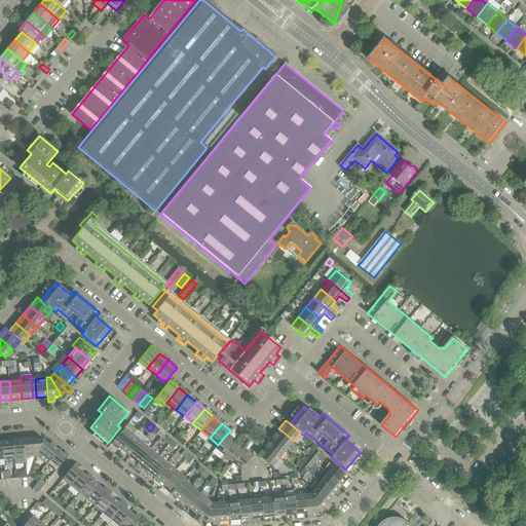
[(159,430),(154,426),(150,431),(155,435),(159,430)]
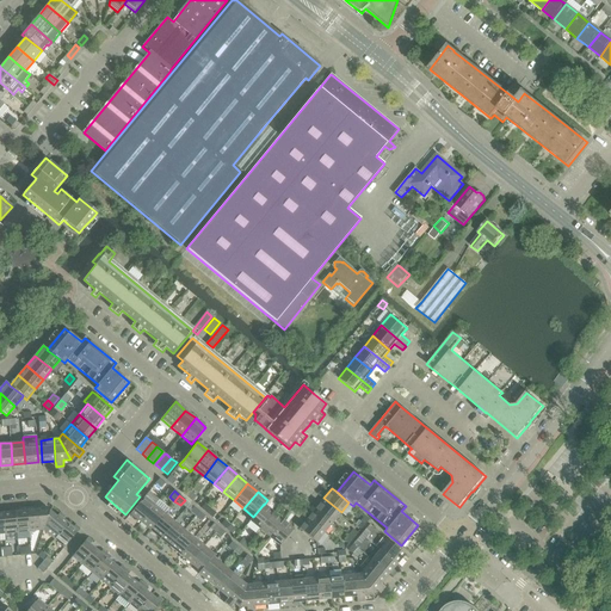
[(130,514),(140,523),(154,505),(144,497),(130,514)]
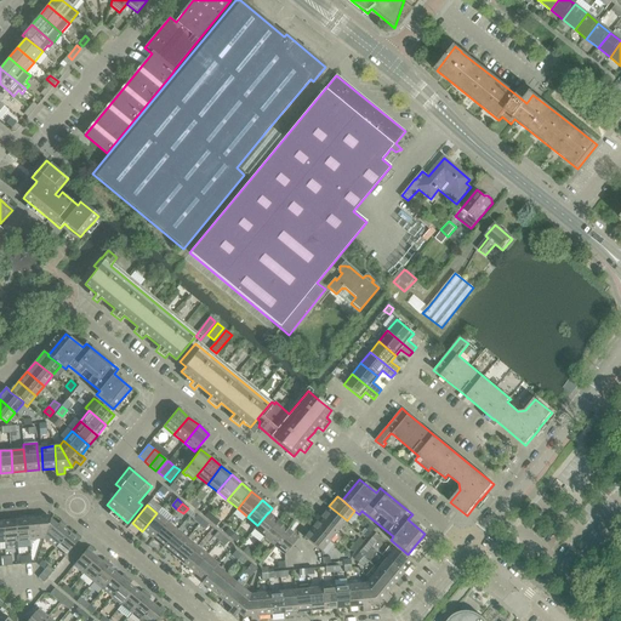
[(339,531),(347,520),(329,506),(320,517),(339,531)]
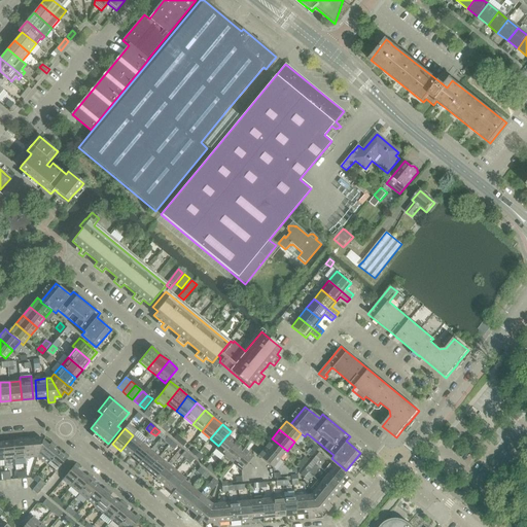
[(215,449),(223,456),(236,442),(227,435),(227,434),(218,446),(215,449)]
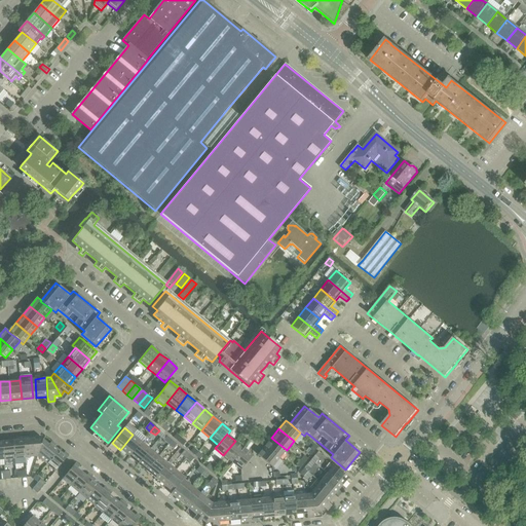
[(141,442),(133,435),(120,450),(129,457),(141,442)]
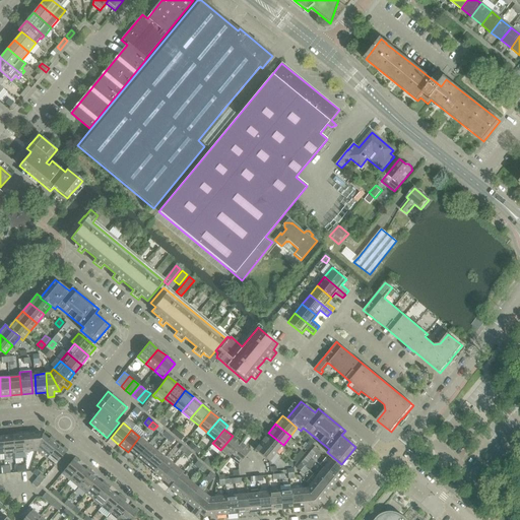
[(28,435),(22,435),(24,452),(37,451),(42,435),(34,436),(34,431),(28,432),(28,435)]
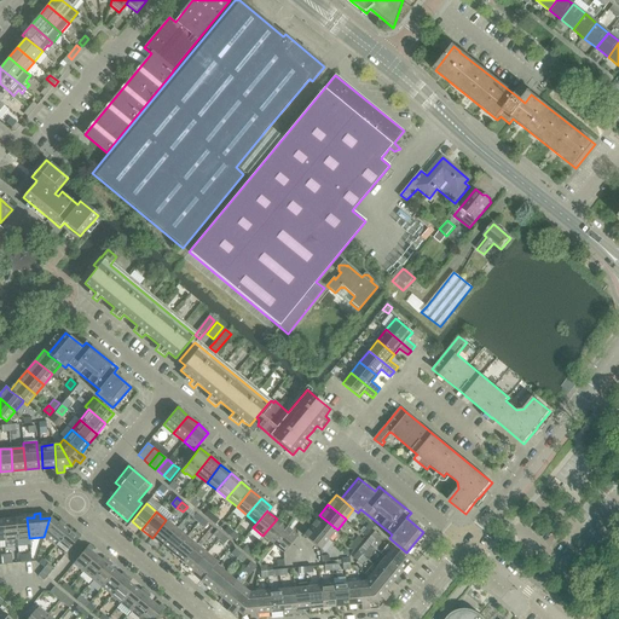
[(191,519),(197,524),(202,519),(196,514),(191,519)]
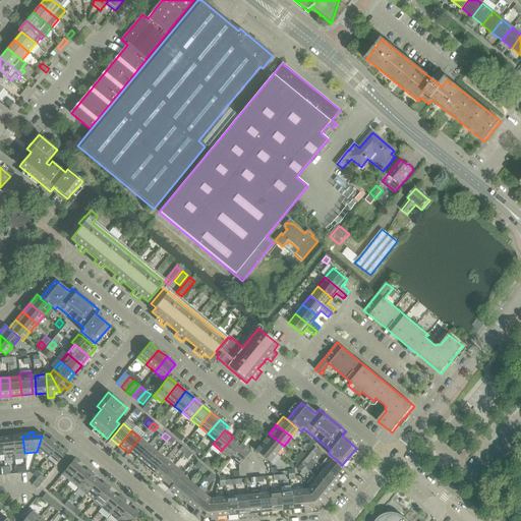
[(8,437),(2,438),(4,455),(14,454),(12,433),(7,433),(8,437)]
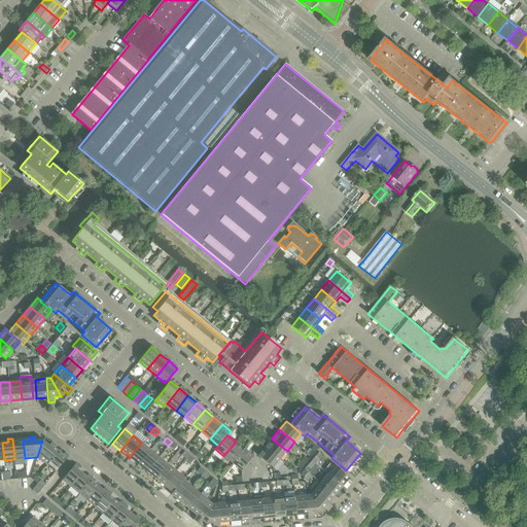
[(18,438),(12,438),(14,459),(25,458),(23,441),(18,442),(18,438)]
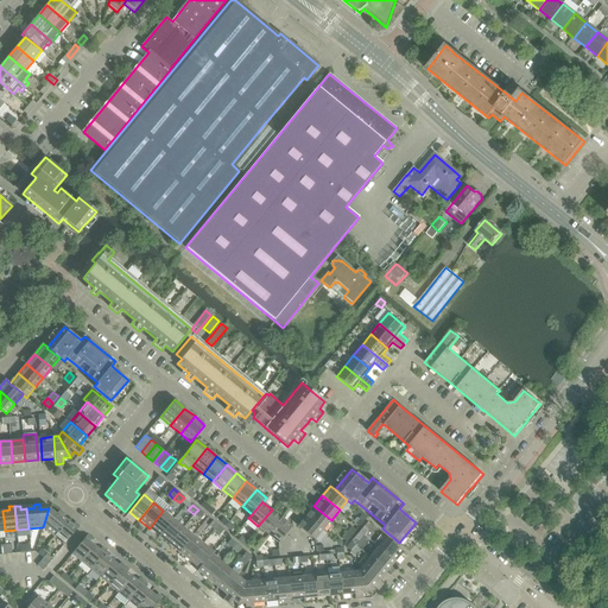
[(323,530),(331,520),(314,506),(306,515),(323,530)]
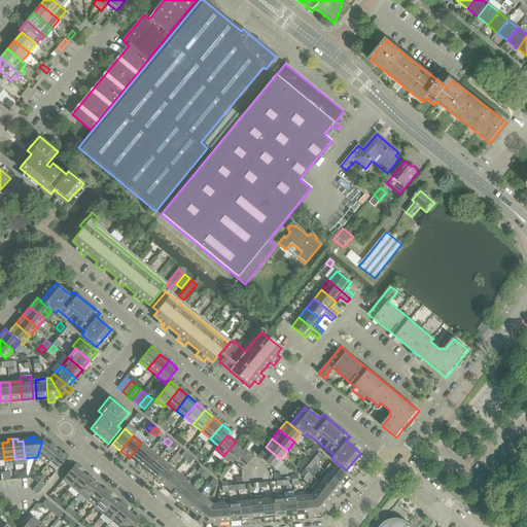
[(48,446),(42,441),(37,457),(47,465),(59,452),(54,448),(56,446),(51,442),(48,446)]
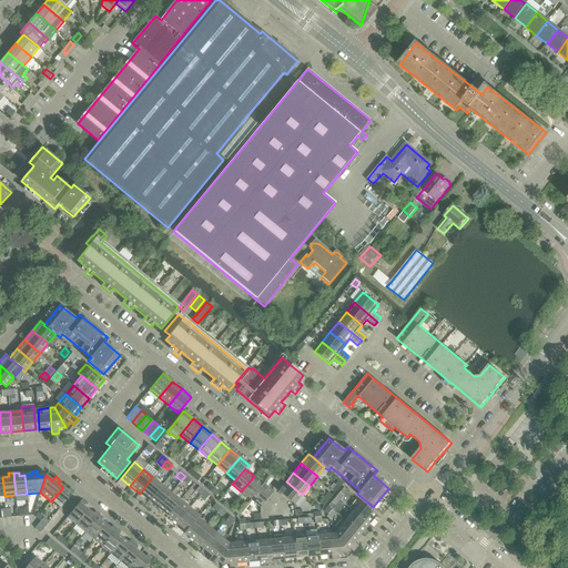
[(191,479),(185,476),(181,480),(186,485),(191,479)]
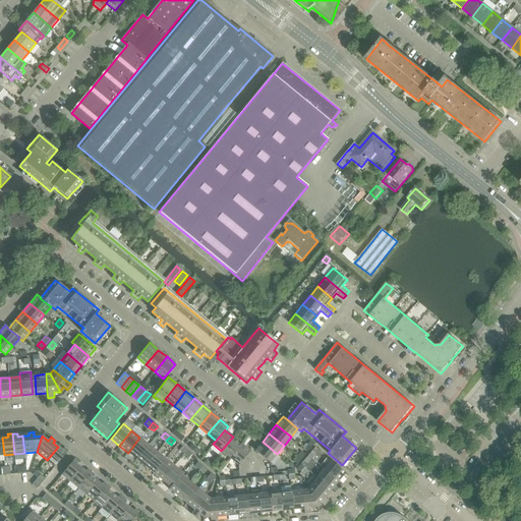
[(221,451),(230,458),(242,444),(233,437),(221,451)]
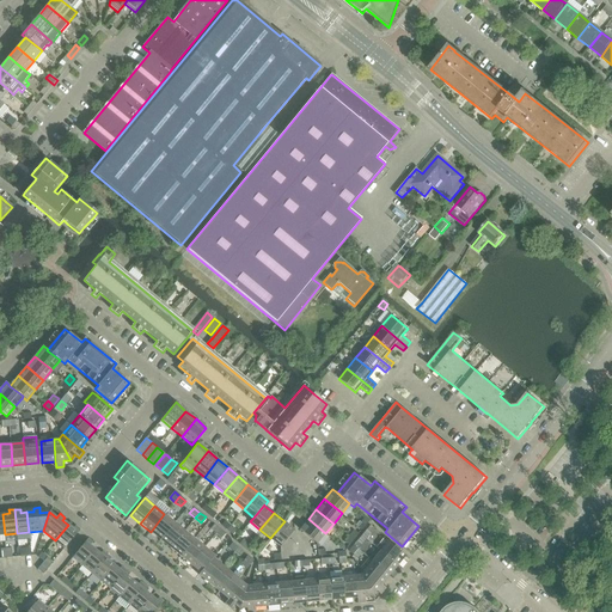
[(175,522),(164,514),(151,532),(160,540),(175,522)]
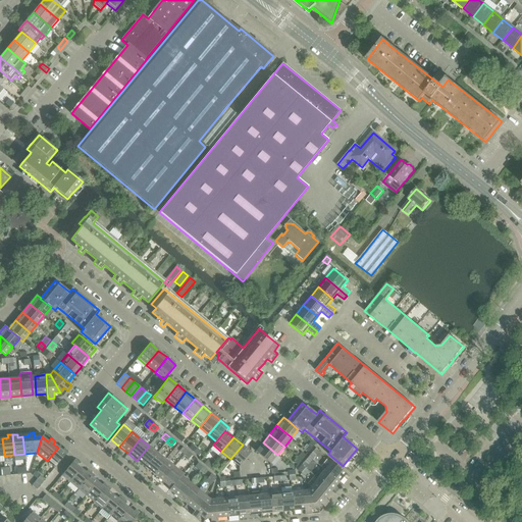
[(270,464),(277,455),(263,442),(255,452),(270,464)]
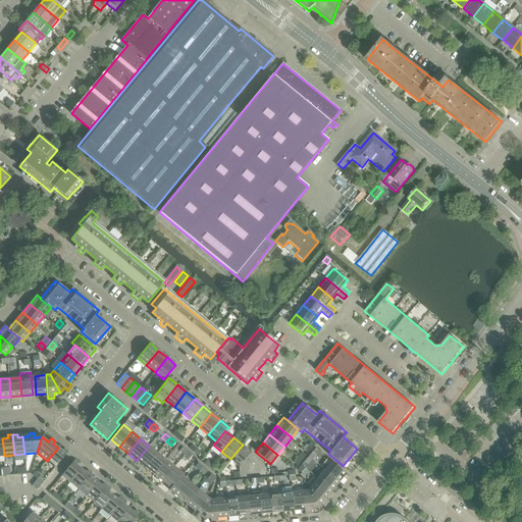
[(251,452),(243,445),(230,459),(239,466),(251,452)]
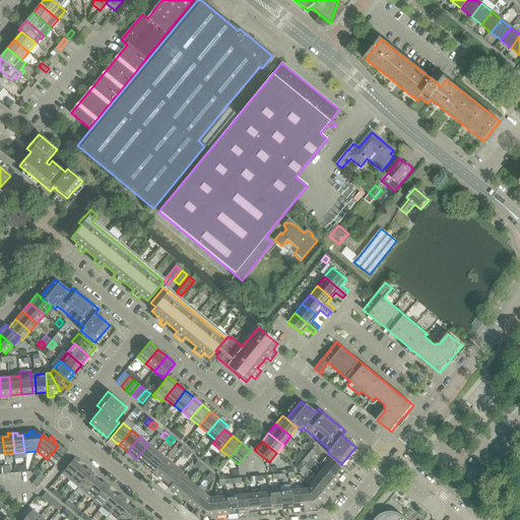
[(156,451),(148,444),(136,459),(144,465),(156,451)]
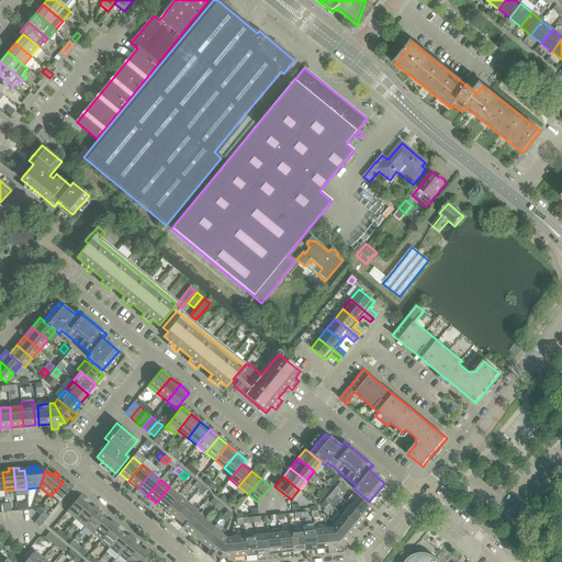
[(192,486),(198,491),(201,485),(197,481),(192,486)]
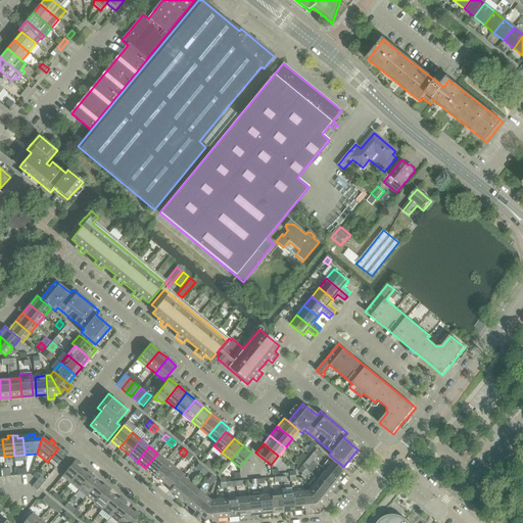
[(62,452),(58,448),(47,462),(55,469),(68,453),(64,449),(62,452)]
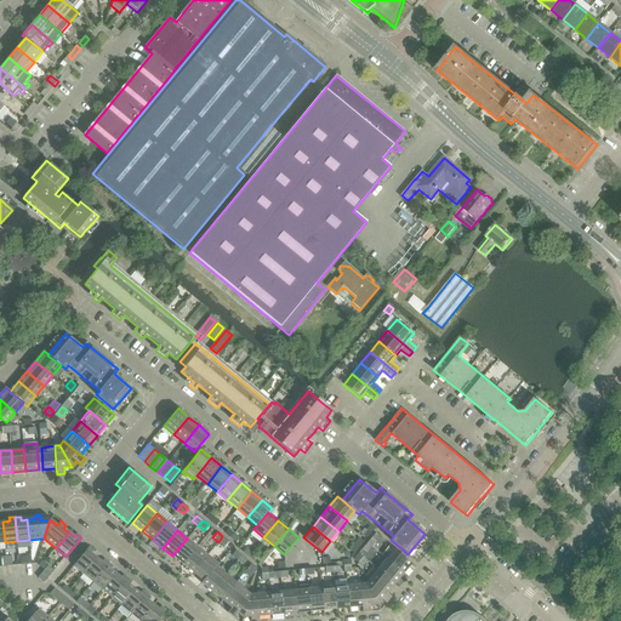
[(228,541),(222,536),(218,542),(223,547),(228,541)]
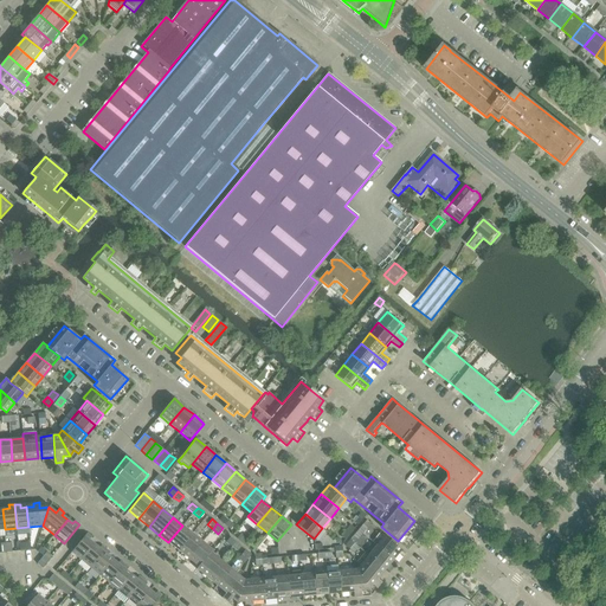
[(349,524),(345,530),(350,535),(355,529),(349,524)]
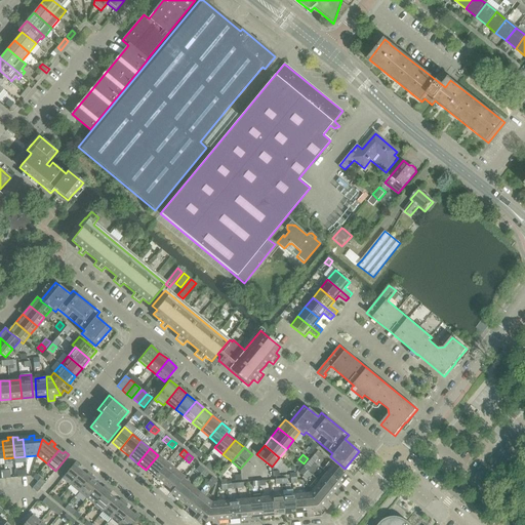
[(166,462),(158,455),(146,470),(155,477),(166,462)]
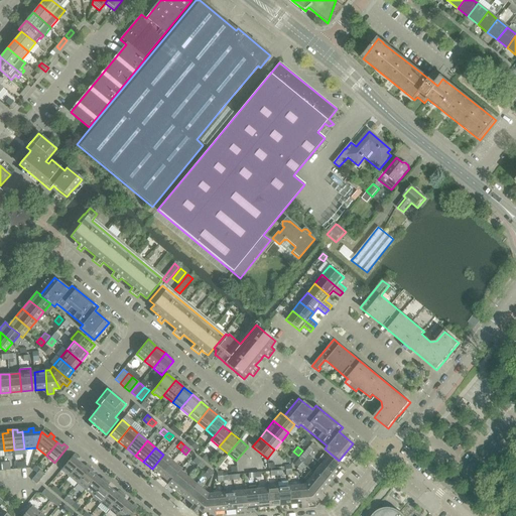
[(305,460),(309,456),(304,452),(301,457),(305,460)]
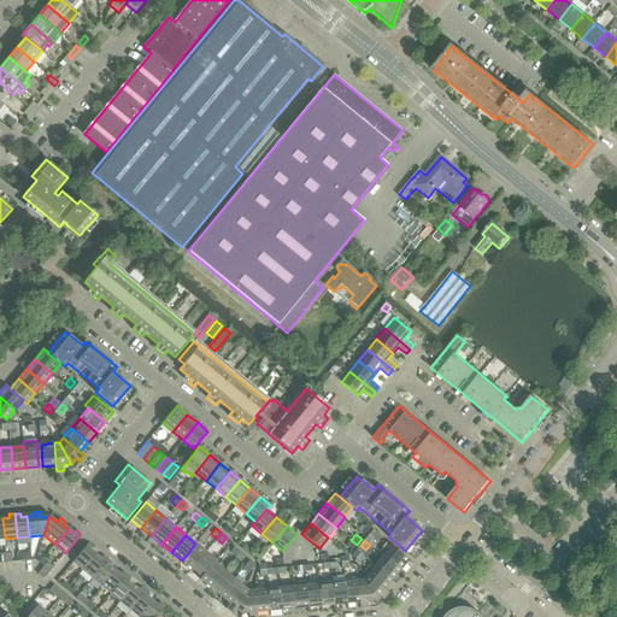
[(72,562),(82,570),(95,554),(90,550),(93,547),(88,544),(72,562)]
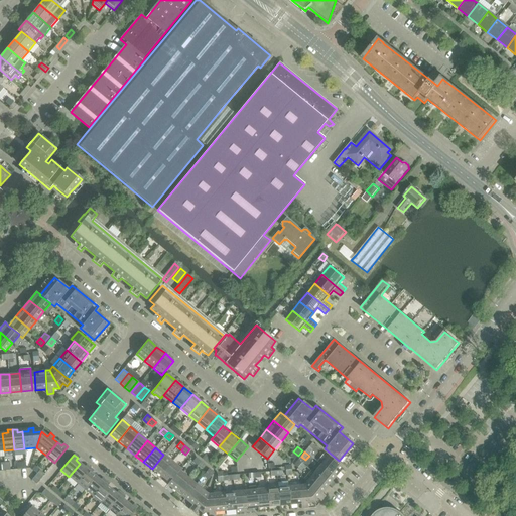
[(172,462),(163,455),(152,469),(160,476),(172,462)]
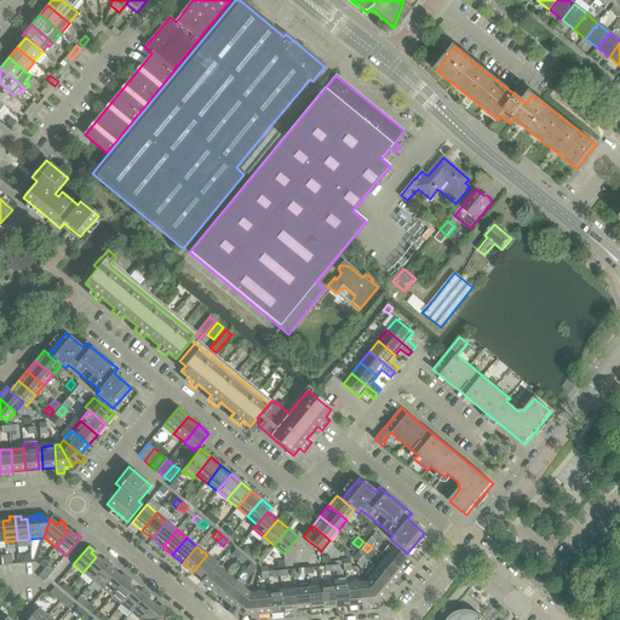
[(394,547),(385,558),(402,573),(411,562),(394,547)]
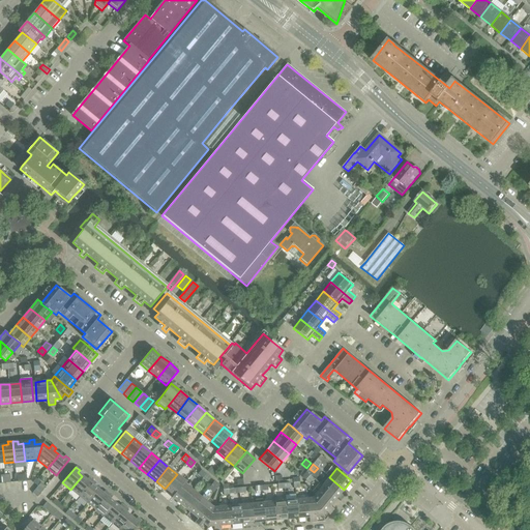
[(198,474),(202,478),(206,474),(201,470),(198,474)]
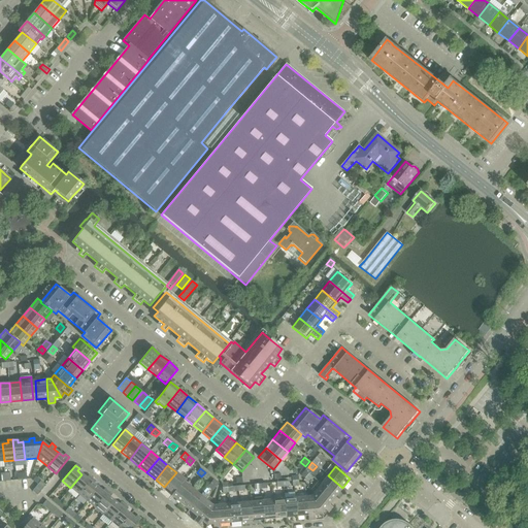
[(308,482),(312,476),(305,471),(301,475),(308,482)]
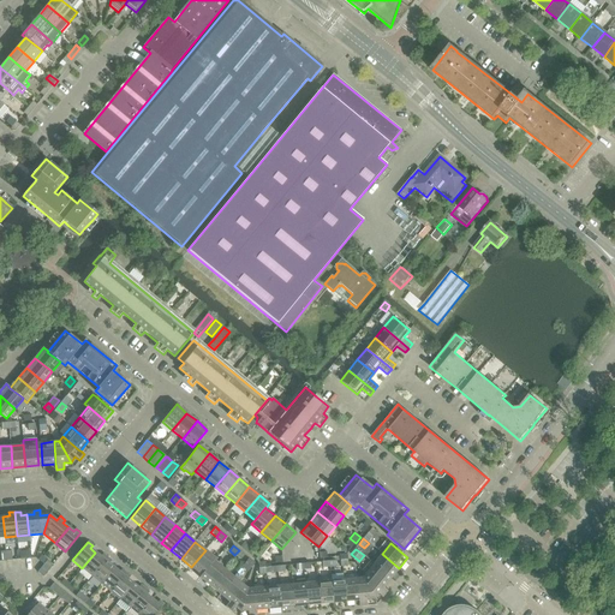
[(215,559),(206,550),(191,567),(201,575),(213,560),(214,561),(215,559)]
